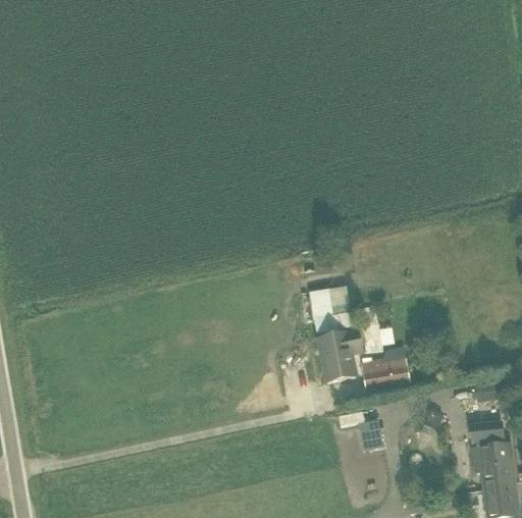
[(351,313),(347,285),(309,291),(313,319),(351,313)]
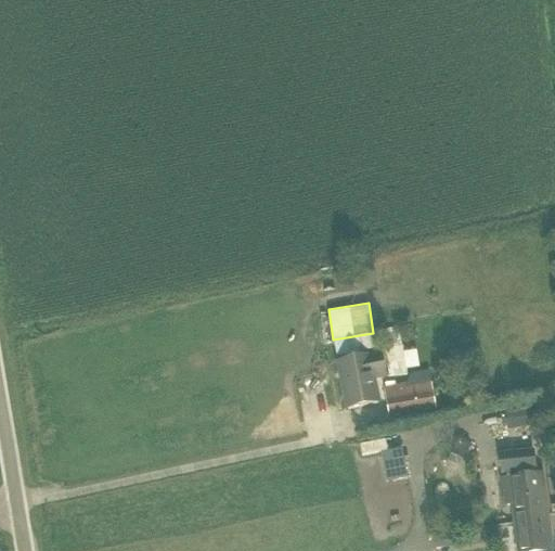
[(398,325),(381,329),(389,374),(403,372),(407,372),(405,366),(402,350),(398,325)]
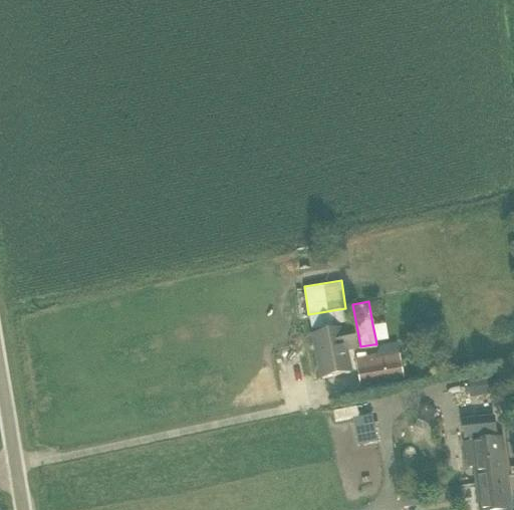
[(341,329),(340,327),(313,332),(322,375),(350,370),(344,343),(355,340),(352,326),(341,329)]
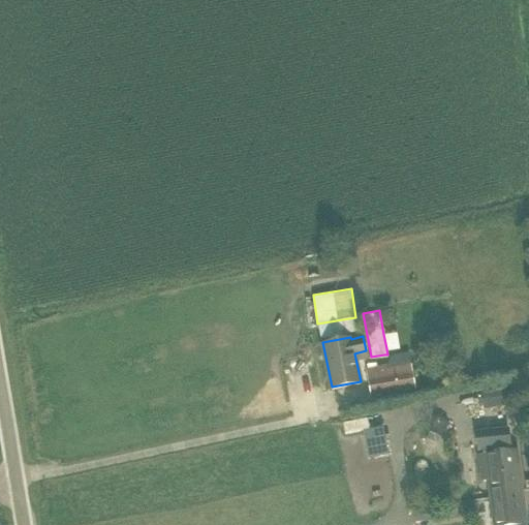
[(411,361),(366,368),(370,394),(415,385),(411,361)]
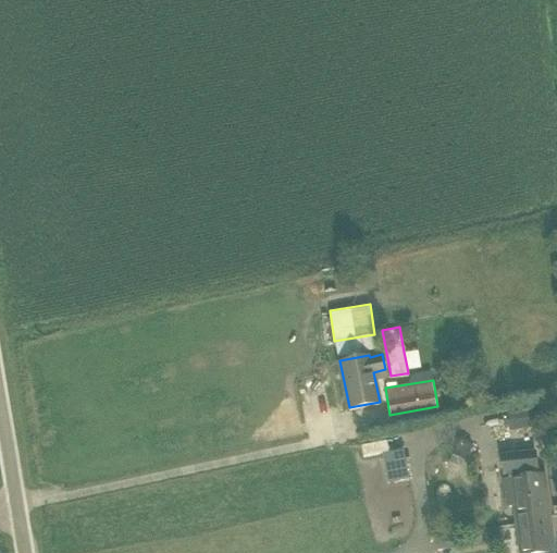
[(532,405),(506,409),(509,429),(534,426),(534,421),(544,420),(543,407),(532,408),(532,405)]
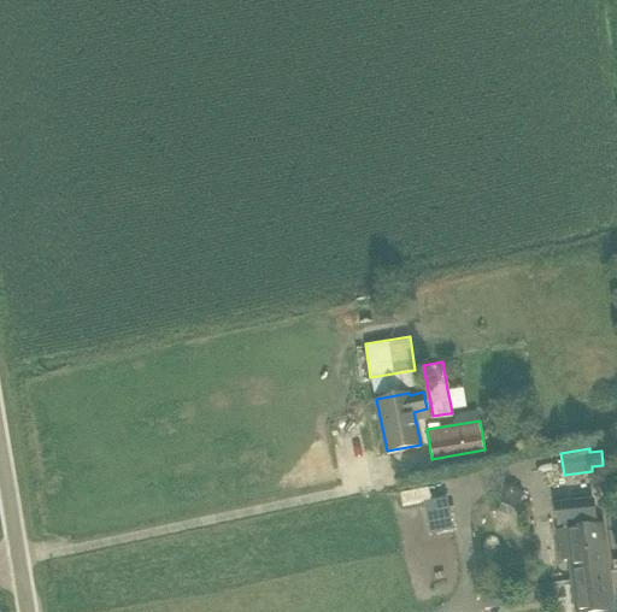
[(511,483),(503,500),(515,506),(523,489),(511,483)]
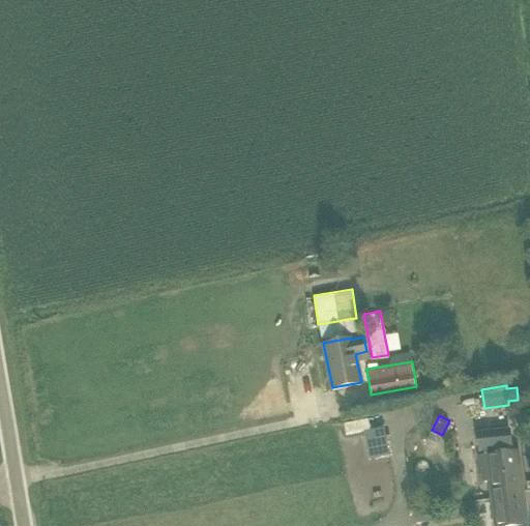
[(384,426),(363,429),(369,457),(389,453),(384,426)]
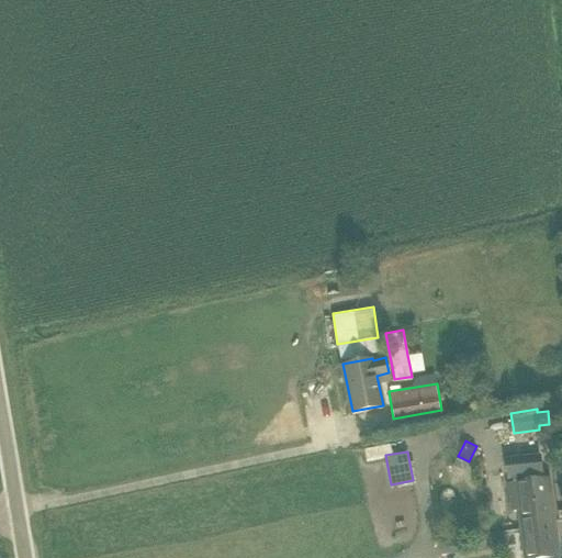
[(514,480),(508,481),(513,509),(518,508),(519,508),(525,557),(558,557),(548,476),(514,480)]
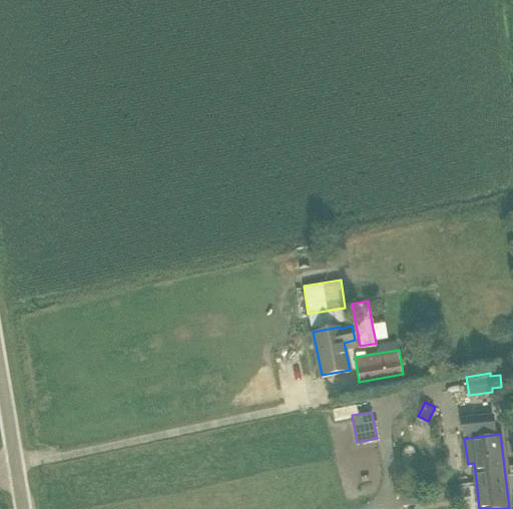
[(412,502),(409,491),(401,493),(403,504),(412,502)]
